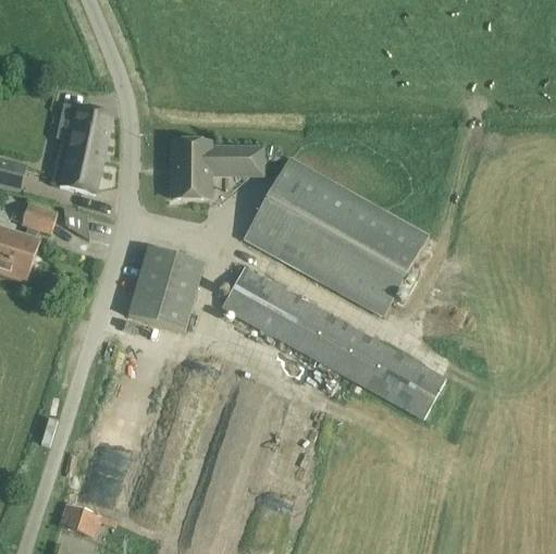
[(111,114),(89,110),(76,107),(69,142),(58,139),(48,184),(94,194),(111,114)]
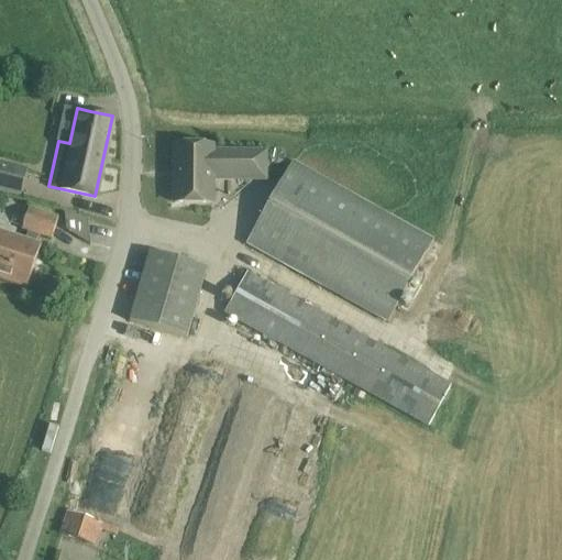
[(215,178),(215,149),(212,149),(212,143),(174,143),(174,200),(215,200),(215,178)]
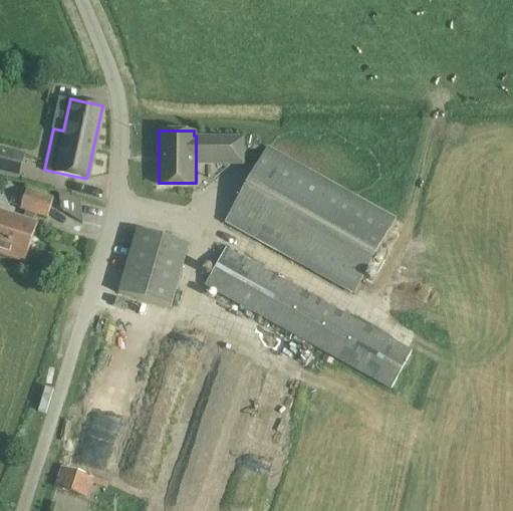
[(244,136),(196,136),(196,163),(244,163),(244,136)]
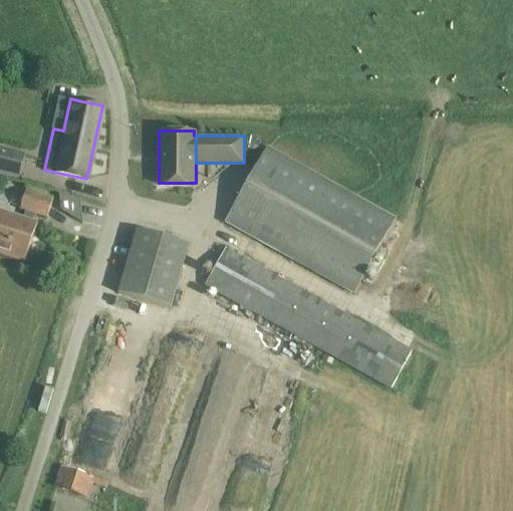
[(353,291),(395,217),(267,146),(226,219),(353,291)]
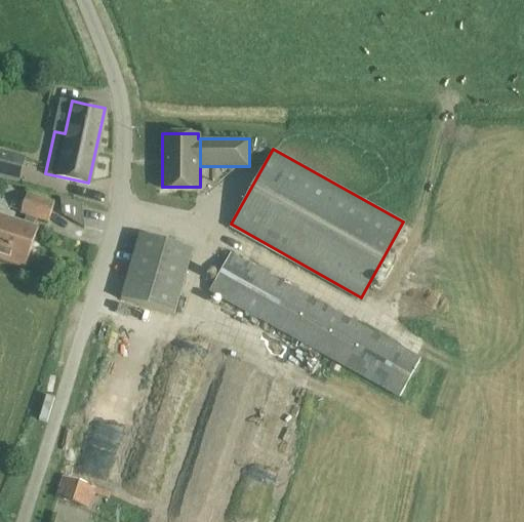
[(0,178),(17,183),(23,161),(0,155),(0,178)]
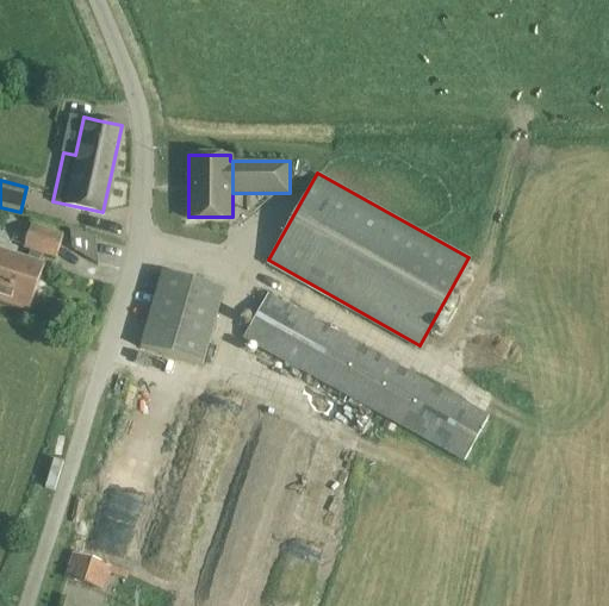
[(62,232),(39,225),(29,222),(22,244),(28,247),(25,255),(0,247),(0,299),(28,308),(43,261),(38,260),(42,250),(54,255),(62,232)]
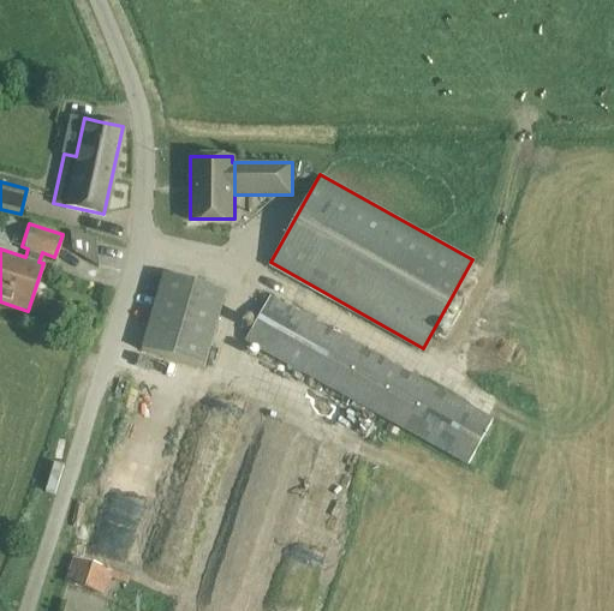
[(96,235),(70,229),(71,249),(99,263),(96,235)]
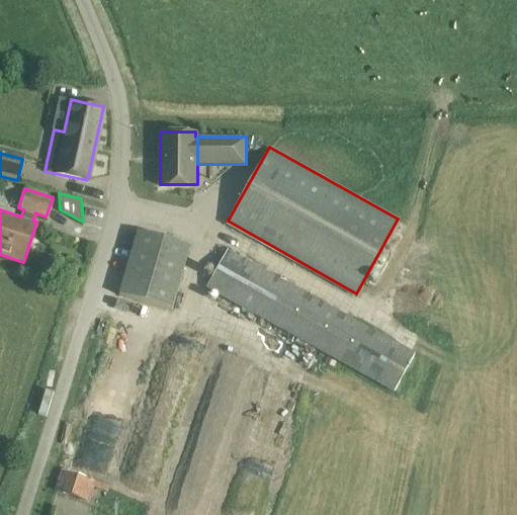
[(189,244),(156,235),(137,229),(118,292),(171,308),(189,244)]
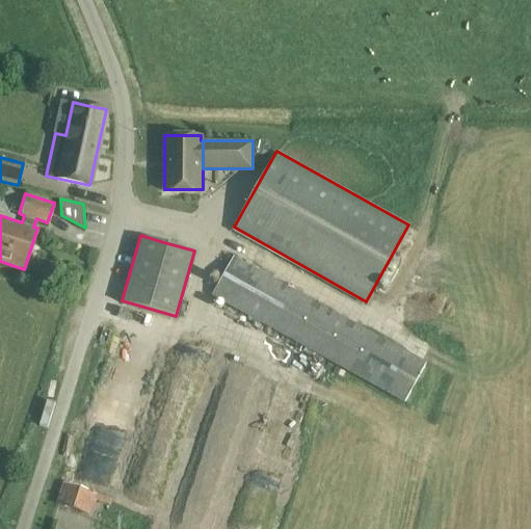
[(233,254),(211,294),(403,400),(426,360),(233,254)]
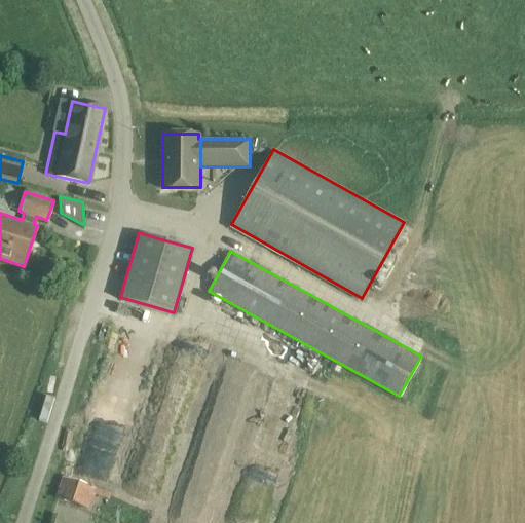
[(86,506),(94,486),(91,486),(91,484),(89,484),(89,485),(63,476),(57,495),(86,506)]
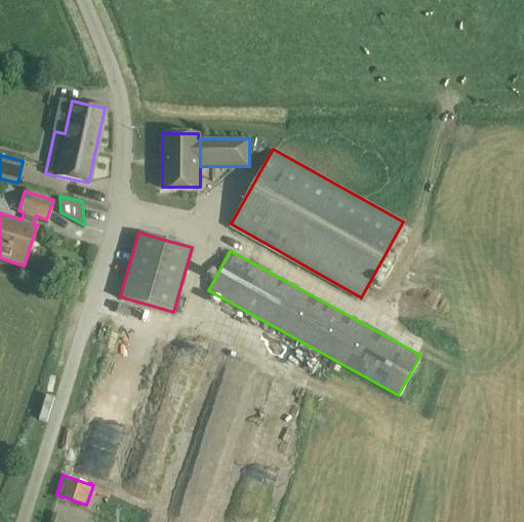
All buildings are outlined.
